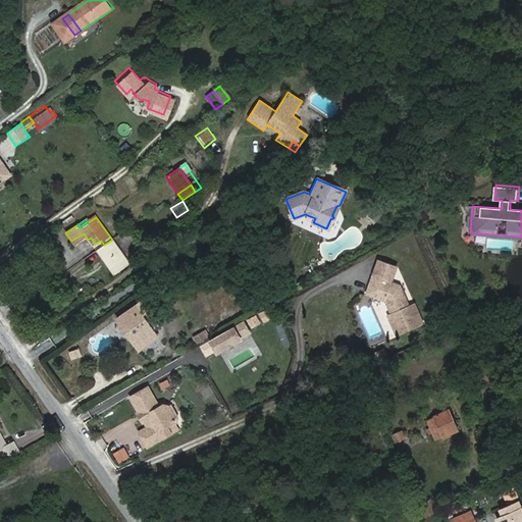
[(126,261),(112,240),(104,245),(106,247),(100,252),(104,258),(101,261),(110,272),(126,261)]
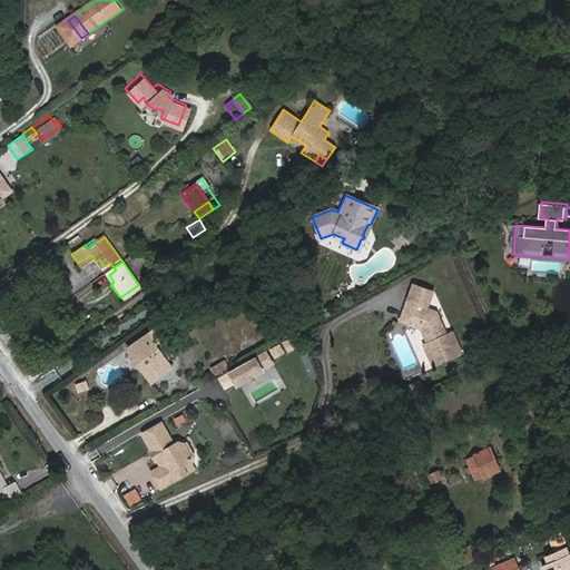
[(412,284),(399,322),(419,328),(425,342),(434,364),(461,353),(452,331),(445,334),(435,312),(426,308),(432,292),(412,284)]
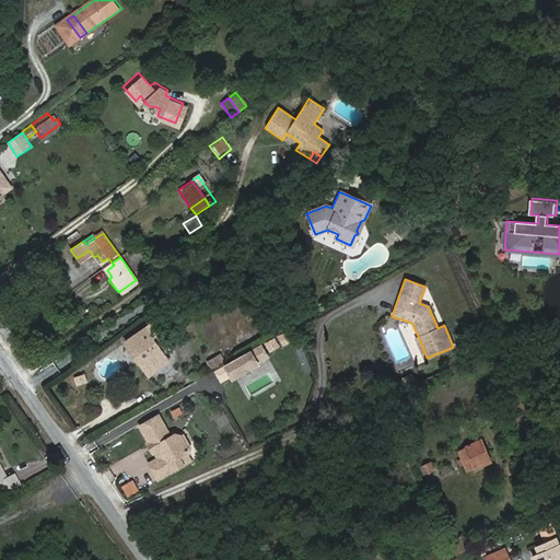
[(144,328),(124,342),(130,352),(135,350),(147,368),(163,356),(144,328)]
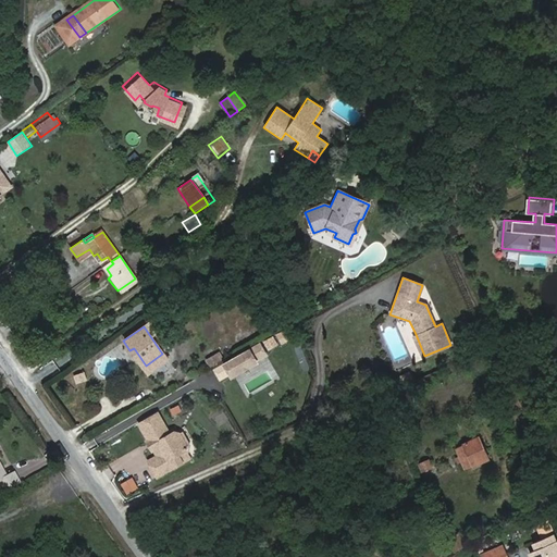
[(288,331),(276,338),(282,347),(294,339),(288,331)]
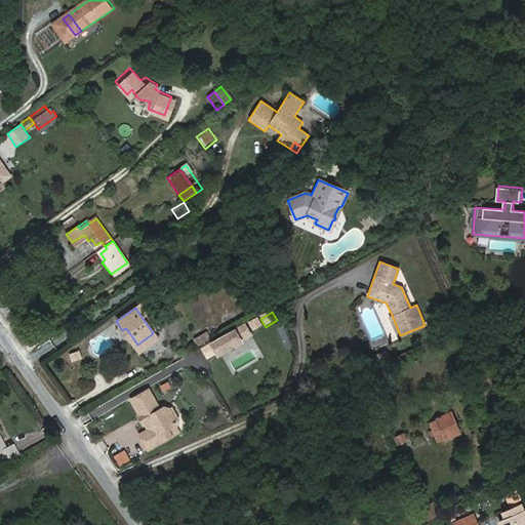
[(400,335),(392,315),(388,317),(396,337),(400,335)]
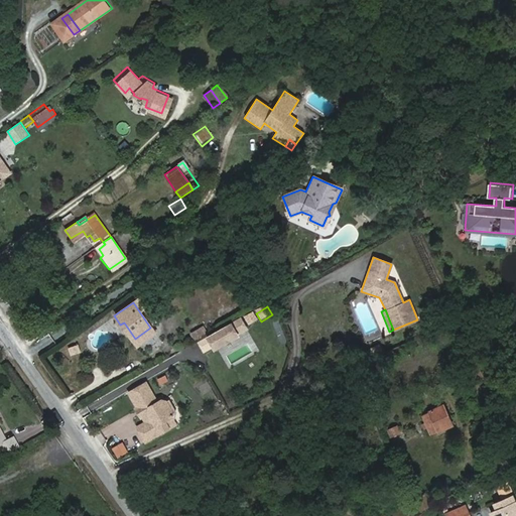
[(251,315),(244,319),(248,327),(255,323),(251,315)]
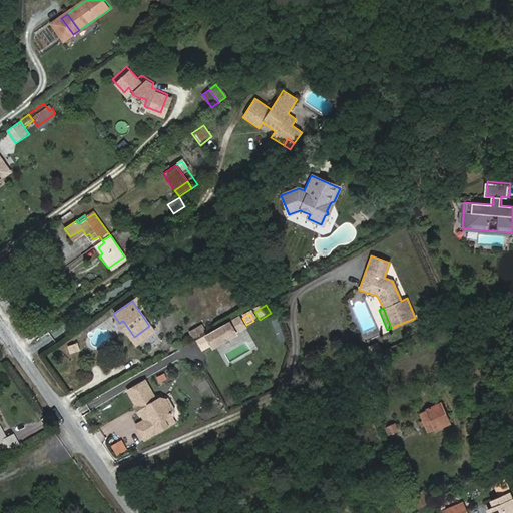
[(244,331),(237,320),(196,344),(202,353),(210,348),(212,351),(236,338),(235,337),(244,331)]
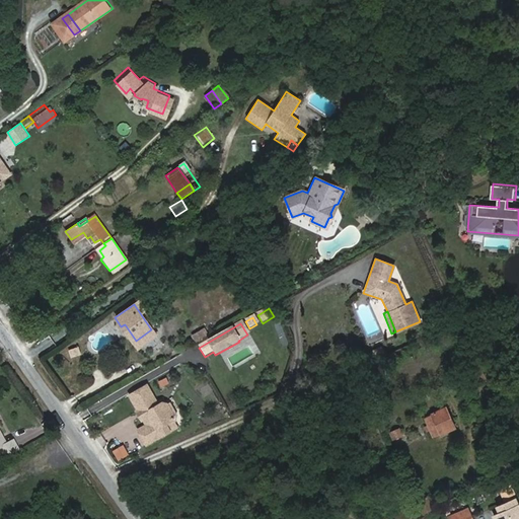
[(156,336),(151,329),(136,341),(125,324),(121,326),(137,349),(156,336)]
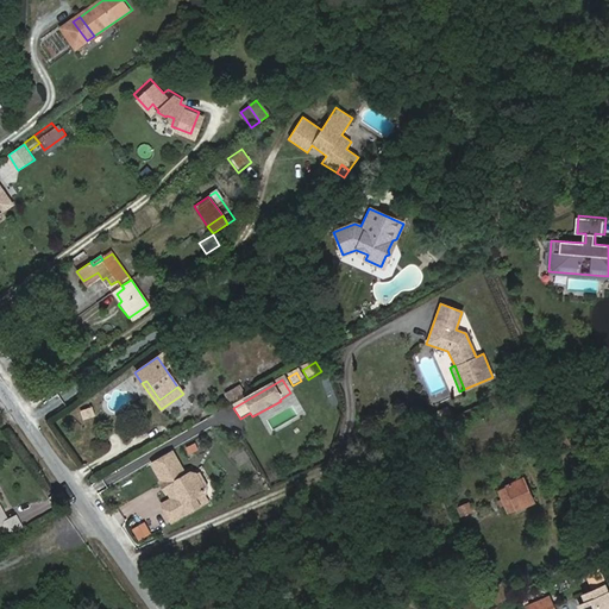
[(239,383),(225,394),(232,403),(246,393),(239,383)]
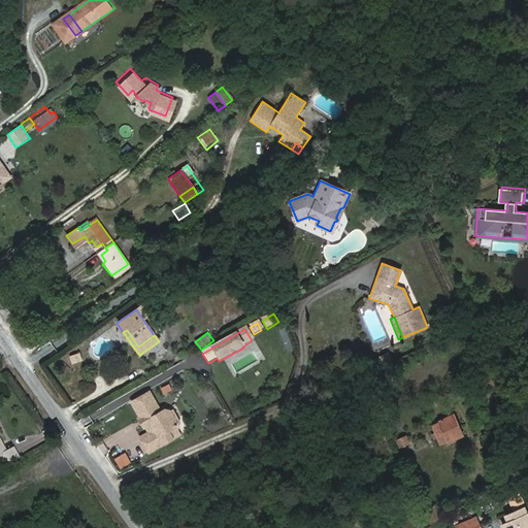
[(376,358),(380,365),(390,360),(387,353),(376,358)]
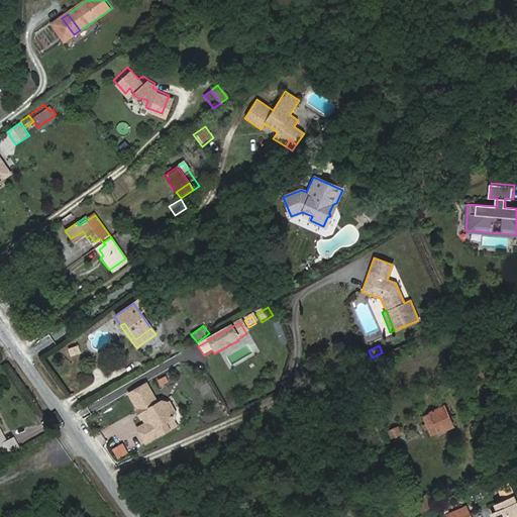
[(147,446),(173,431),(169,424),(174,421),(175,415),(169,403),(163,402),(158,405),(147,388),(130,397),(137,411),(146,426),(139,431),(147,446)]
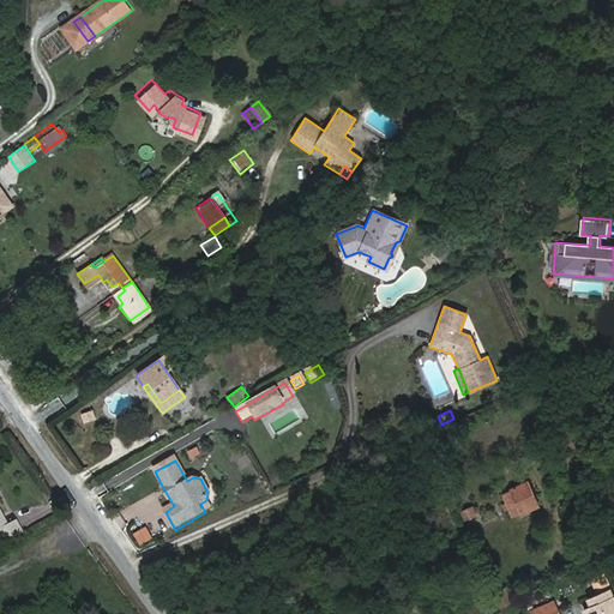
[(212,507),(210,503),(212,494),(203,477),(200,479),(208,493),(206,500),(200,504),(205,512),(212,507)]
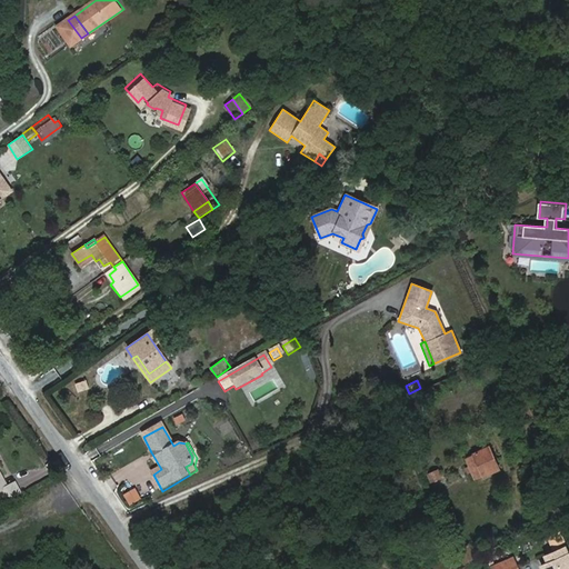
[(475,451),(486,476),(500,470),(490,446),(475,451)]
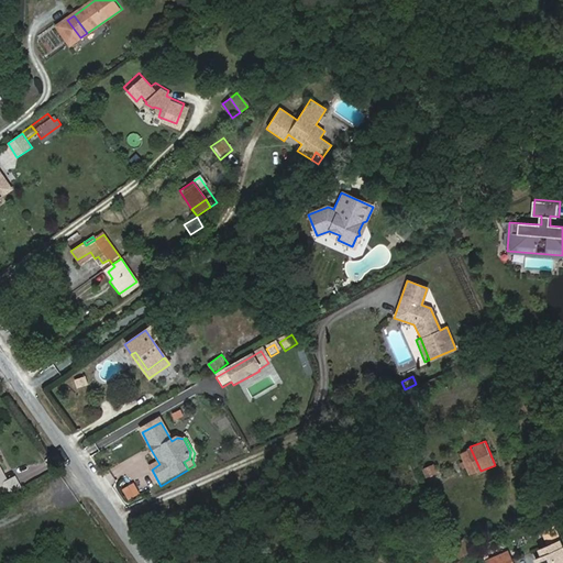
[(472,474),(481,471),(470,446),(461,451),(472,474)]
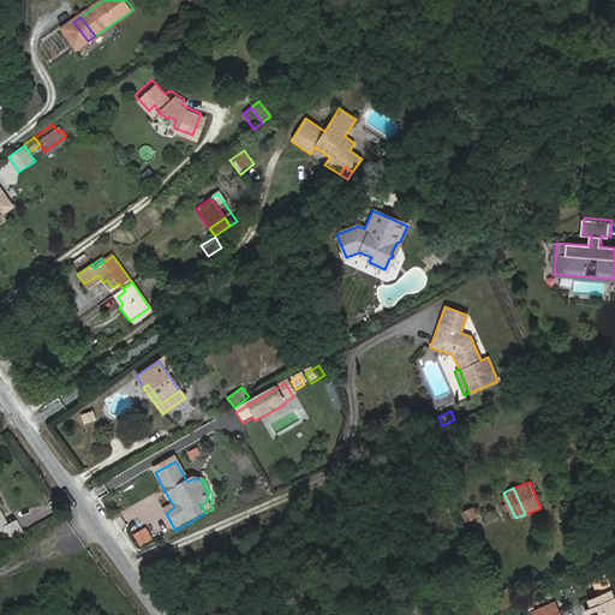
[(172,503),(163,489),(161,490),(169,505),(172,503)]
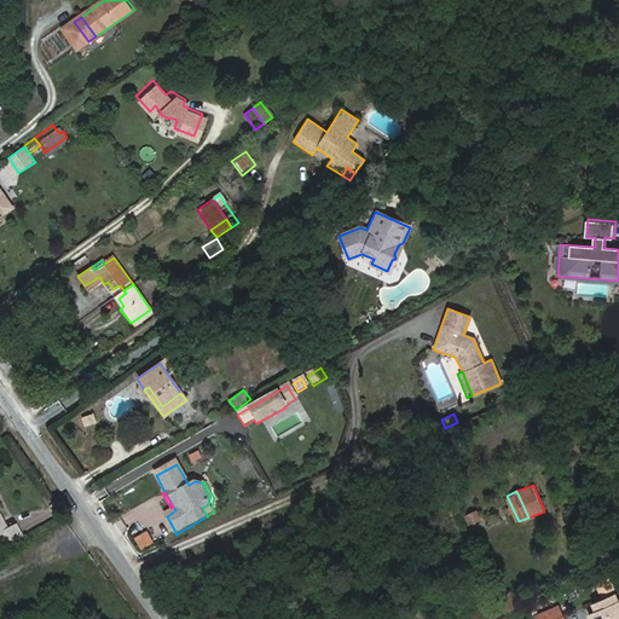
[(466,514),(469,524),(482,519),(479,509),(466,514)]
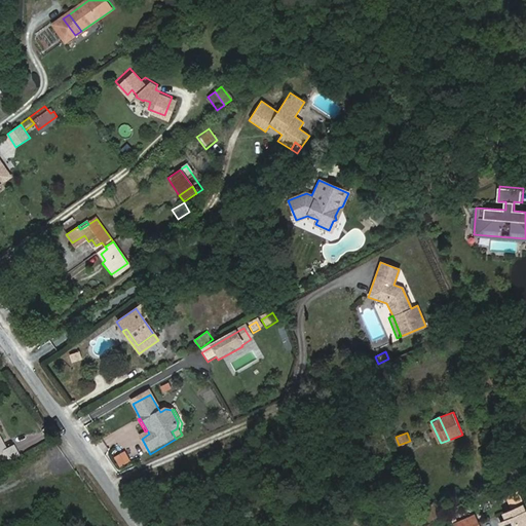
[(513,488),(506,491),(510,499),(517,496),(513,488)]
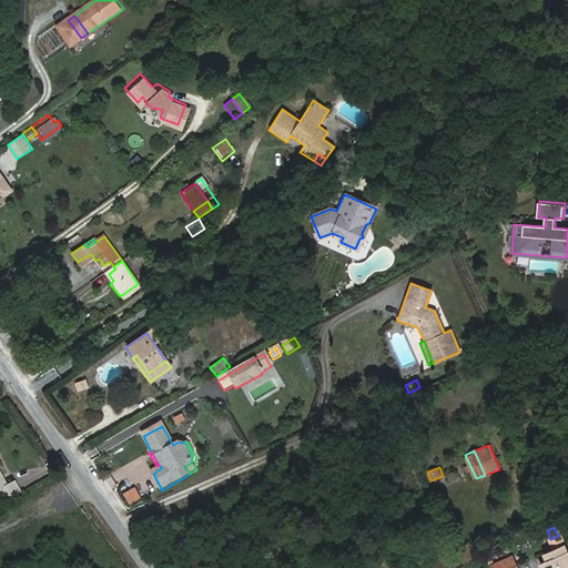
[(459,548),(466,561),(479,556),(476,549),(472,551),(468,545),(459,548)]
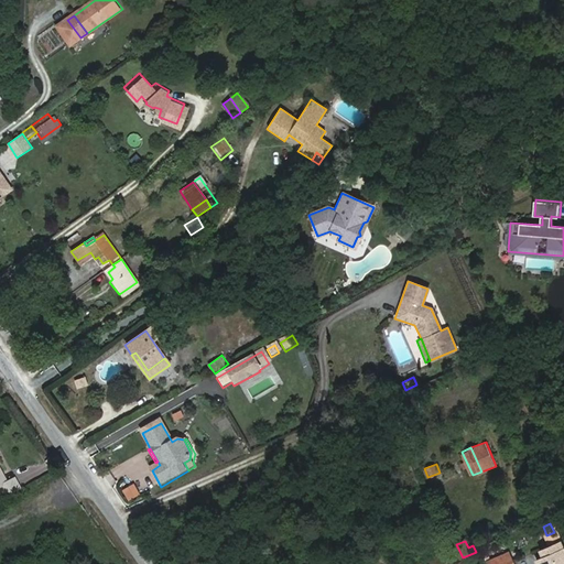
[(540,563),(563,563),(563,548),(562,543),(541,552),(543,559),(539,560),(540,563)]
